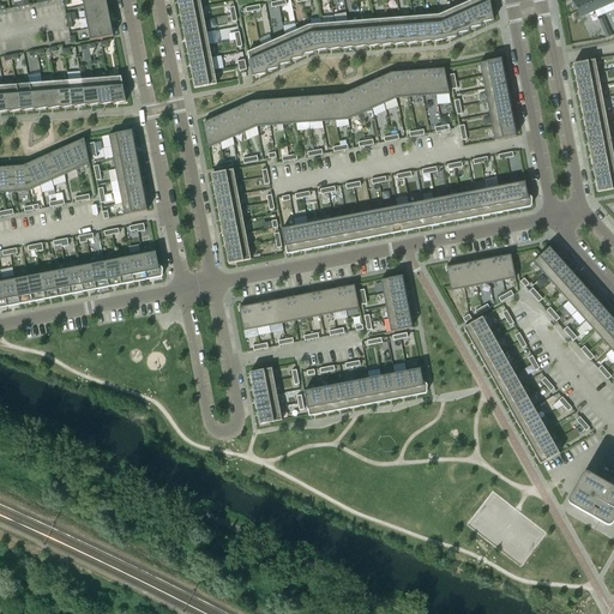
[(199,0),(176,0),(180,12),(181,12),(202,7),(199,0)]
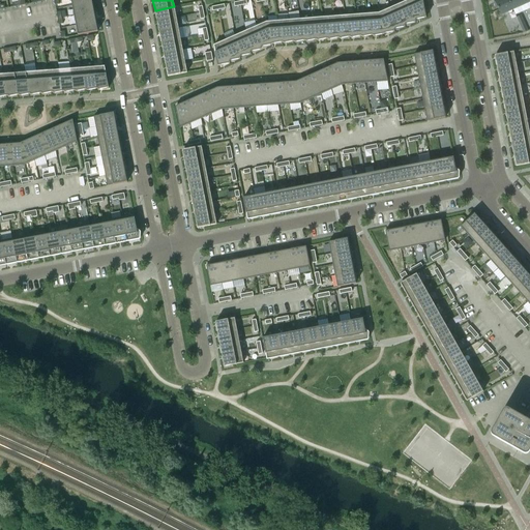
[(404,26),(414,21),(410,0),(408,0),(400,4),(404,26)]
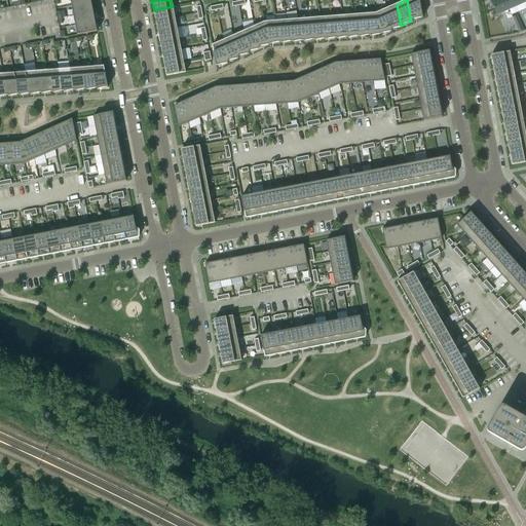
[(418,0),(407,0),(411,21),(422,16),(418,0)]
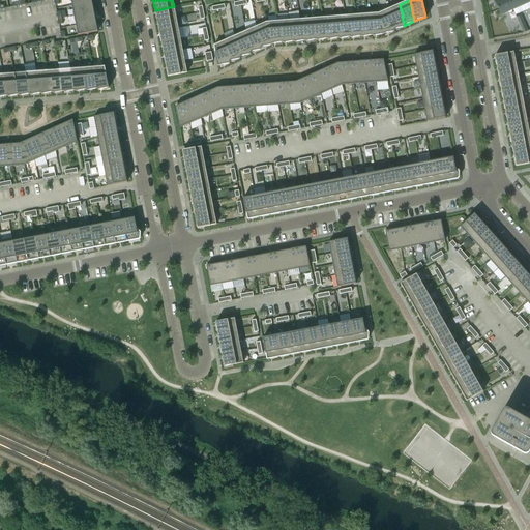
[(513,9),(509,0),(498,0),(495,1),(495,2),(493,3),(496,8),(497,7),(498,9),(501,15),(513,9)]
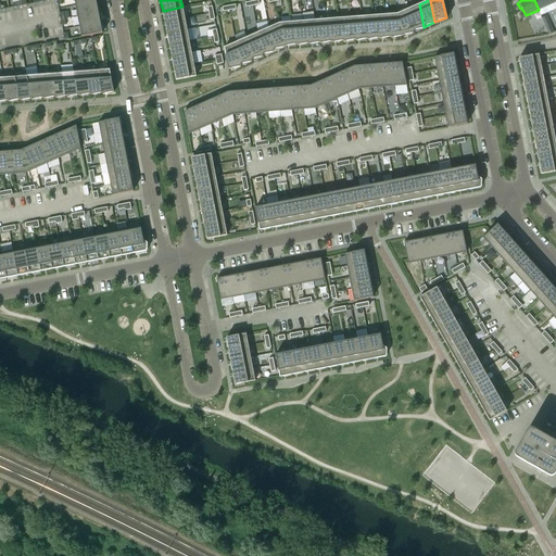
[(550,0),(534,0),(539,10),(552,4),(550,0)]
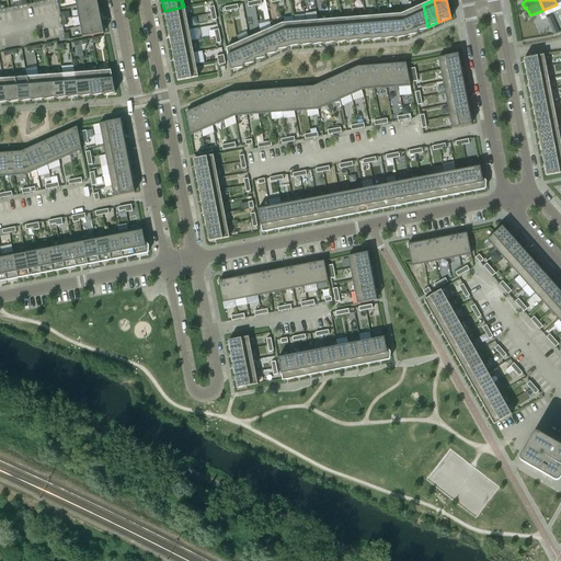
[(98,2),(77,7),(79,16),(100,12),(98,2)]
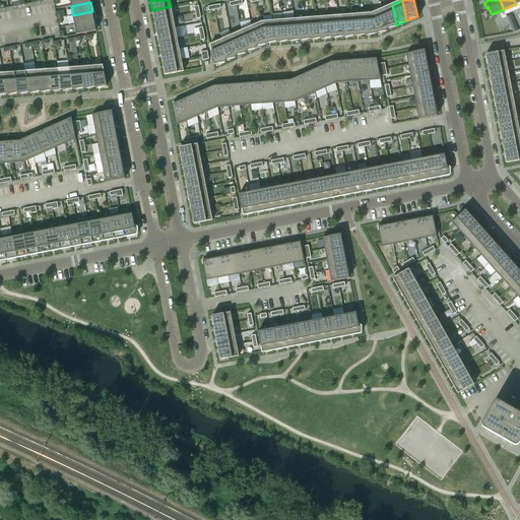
[(382,8),(386,29),(396,25),(392,4),(382,8)]
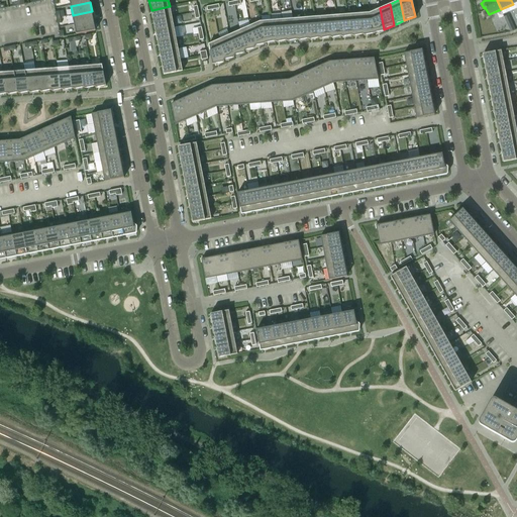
[(152,10),(151,10),(153,21),(154,20),(172,17),(170,6),(152,10)]
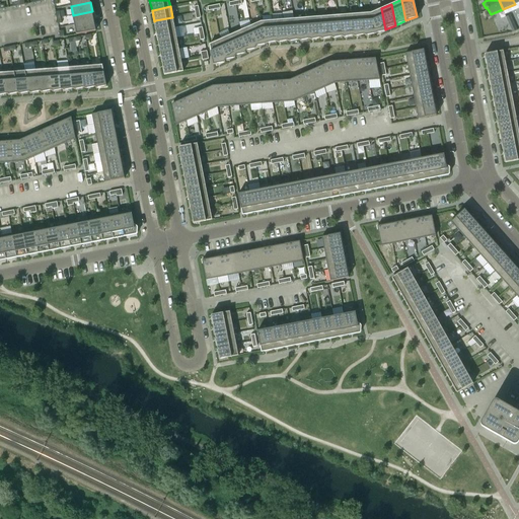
[(376,33),(385,29),(381,8),(371,13),(375,33),(376,33)]
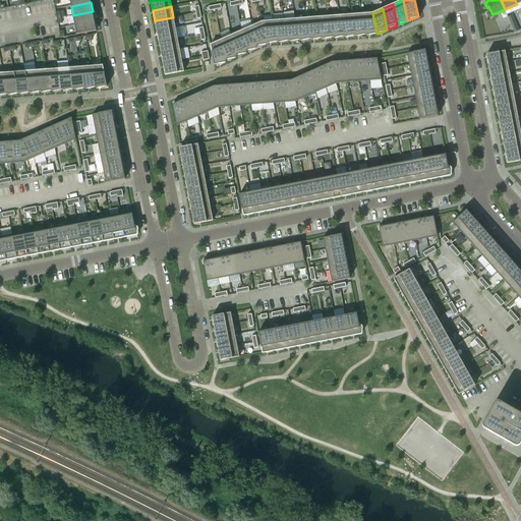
[(93,11),(73,15),(74,25),(95,21),(93,11)]
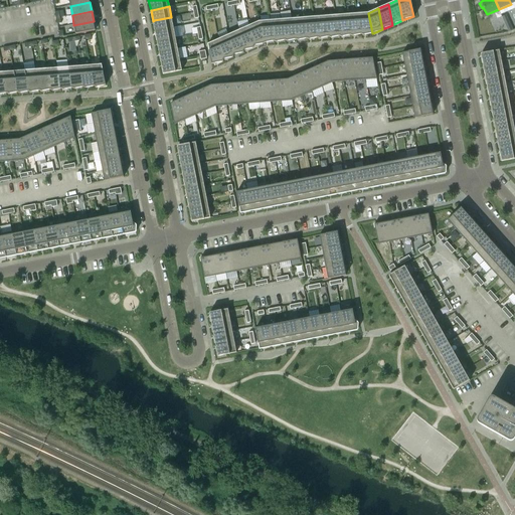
[(372,33),(368,13),(357,14),(361,34),(372,33)]
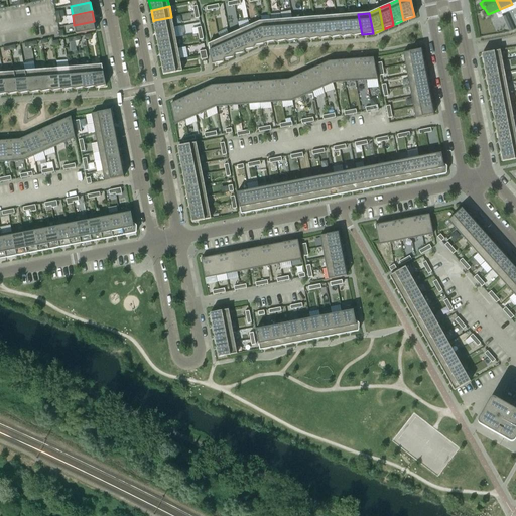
[(358,14),(347,15),(351,35),(362,34),(358,14)]
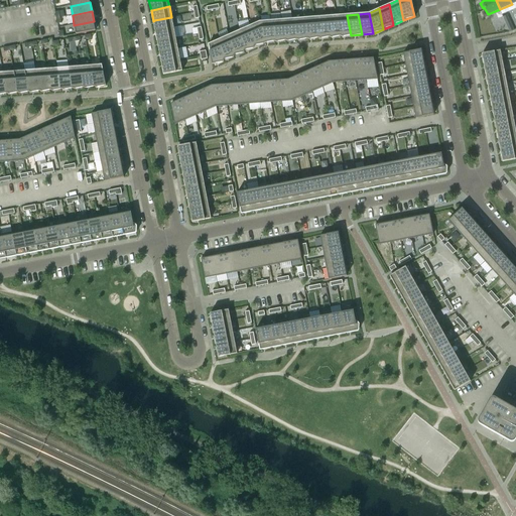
[(330,37),(341,36),(337,15),(326,16),(330,37)]
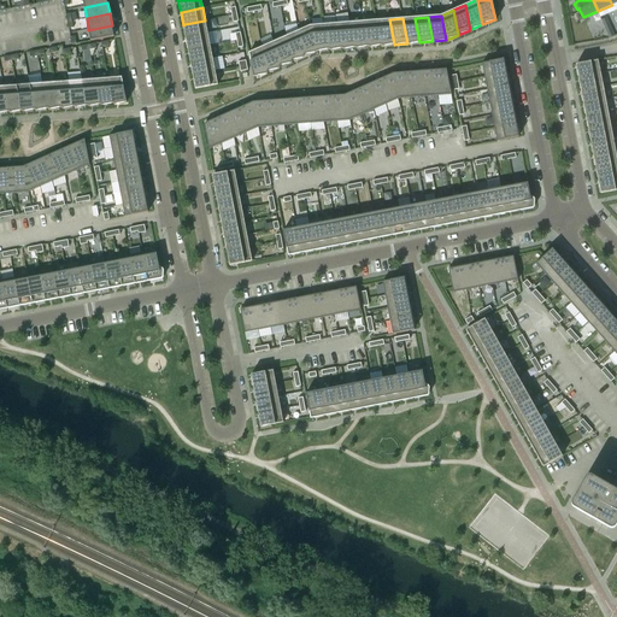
[(415,18),(403,18),(407,43),(419,42),(415,18)]
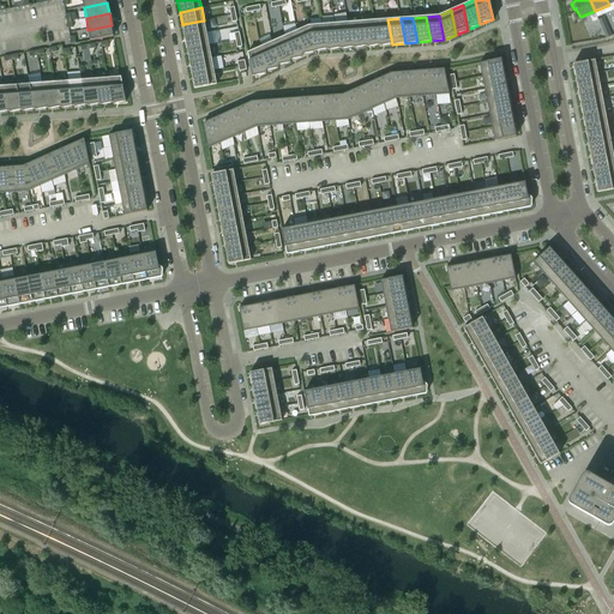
[(374,20),(379,46),(392,44),(387,19),(374,20)]
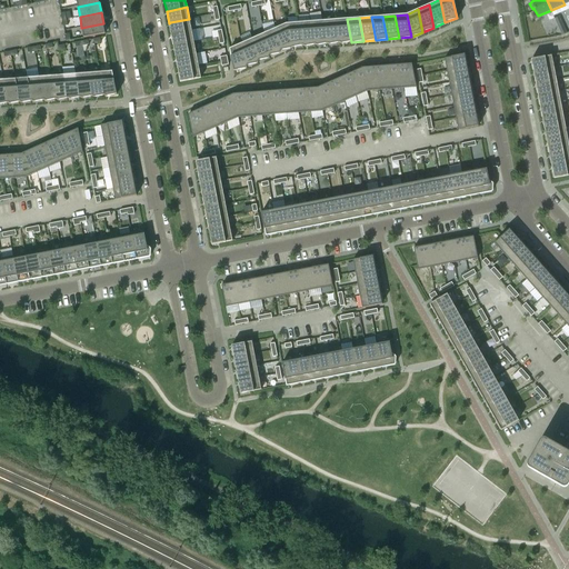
[(170,22),(169,23),(171,35),(172,35),(191,31),(189,19),(170,22)]
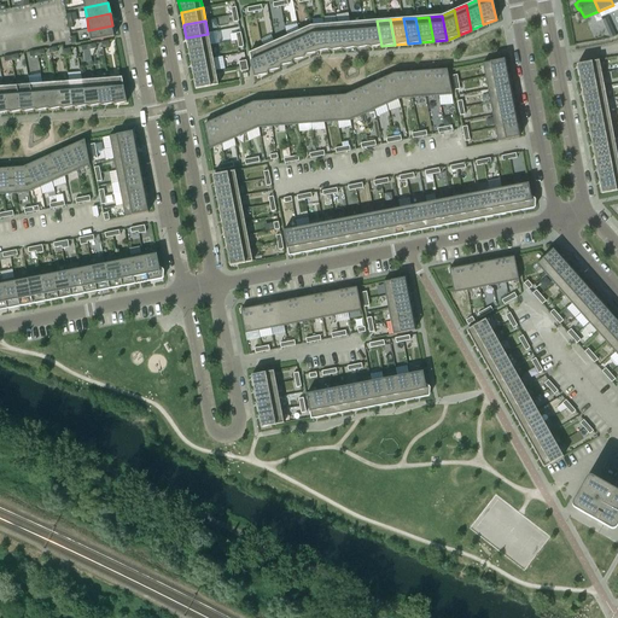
[(382,46),(377,21),(363,22),(368,46),(382,46)]
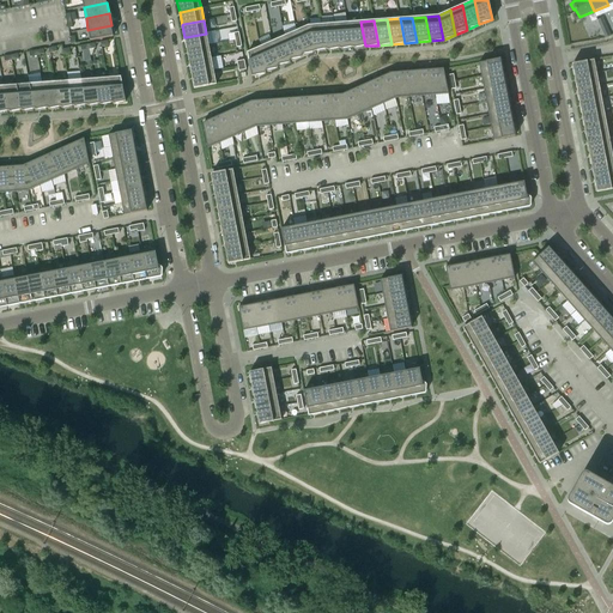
[(365,46),(360,22),(347,23),(352,47),(365,46)]
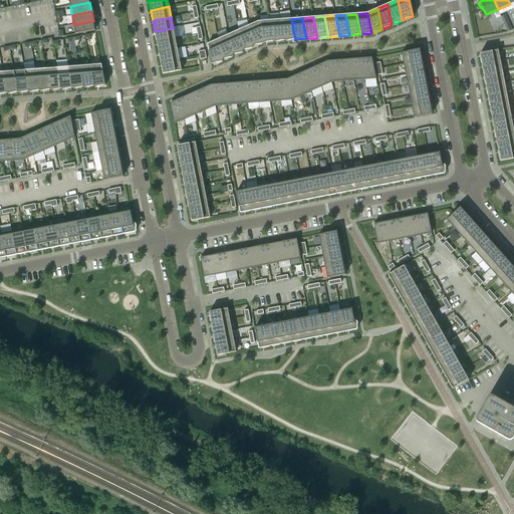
[(280,20),(284,40),(295,39),(291,19),(280,20)]
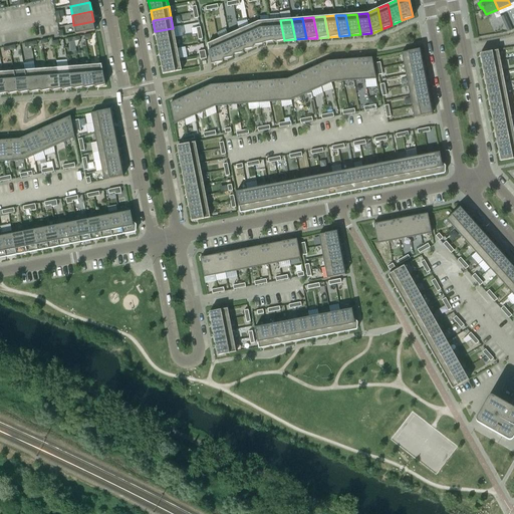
[(269,20),(259,21),(263,42),(273,41),(269,20)]
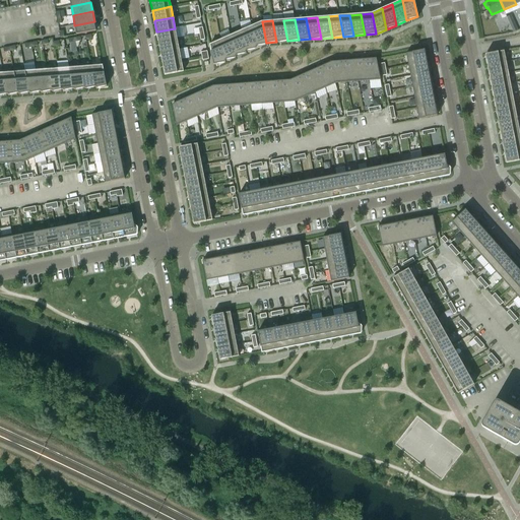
[(287,41),(283,20),(272,20),(276,42),(287,41)]
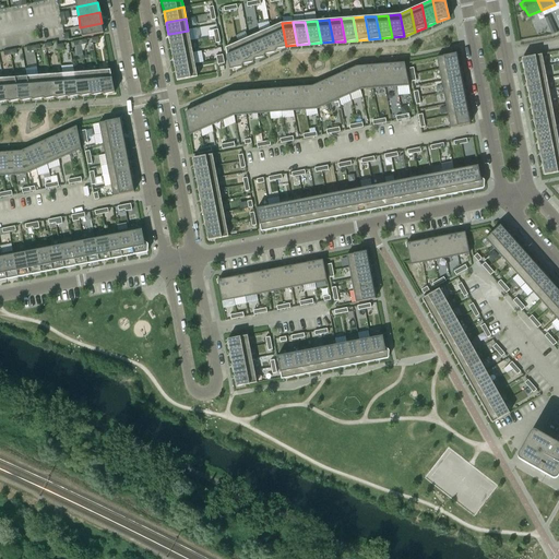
[(102,23),(80,27),(82,37),(103,34),(102,23)]
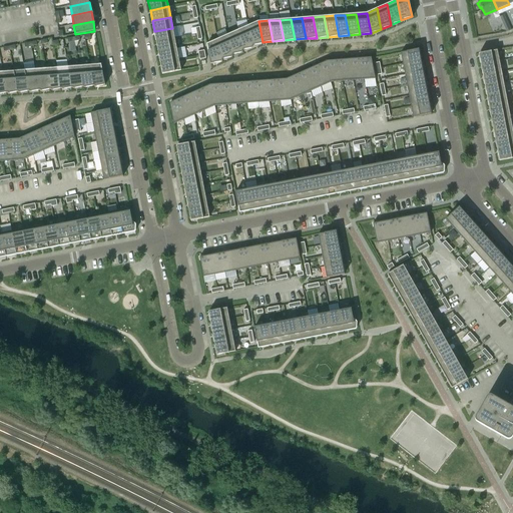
[(252,46),(263,42),(259,21),(248,26),(252,46)]
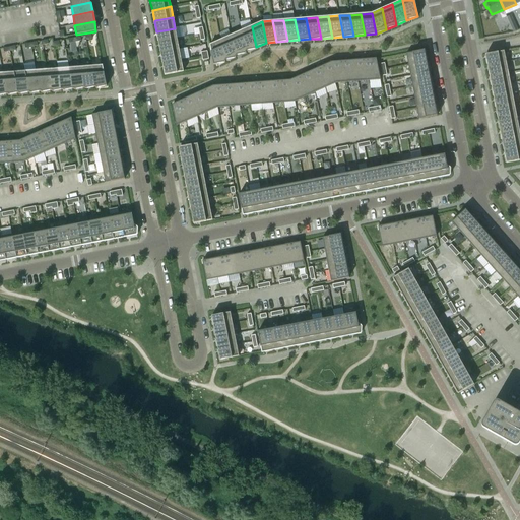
[(245,52),(256,47),(252,26),(241,30),(245,52)]
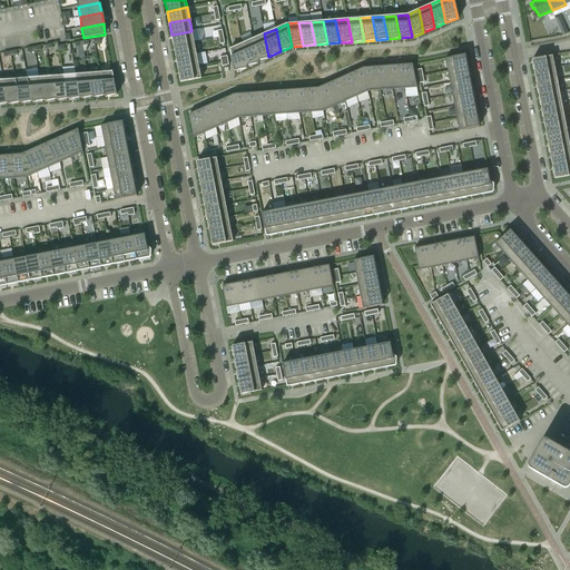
[(194,42),(192,31),(173,35),(172,35),(174,47),(175,47),(194,42)]
